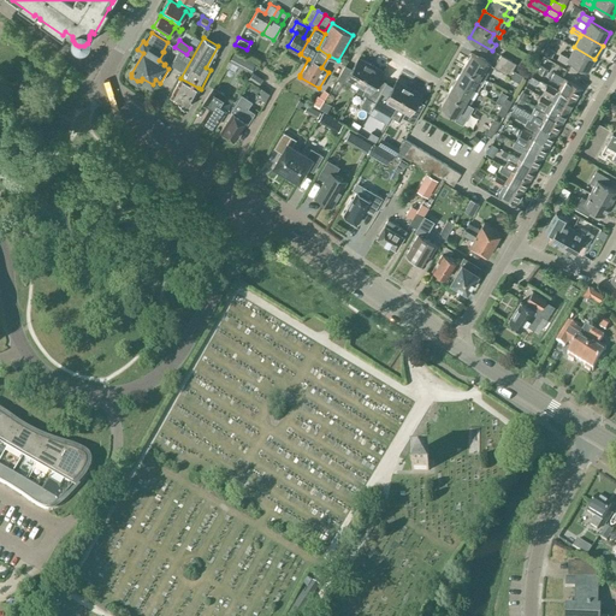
[(538,53),(542,46),(535,42),(532,49),(538,53)]
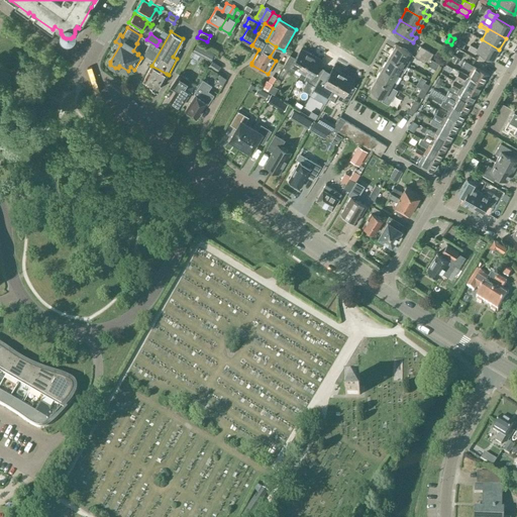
[(499,49),(482,39),(478,48),(470,44),(468,49),(476,54),(477,52),(493,61),(499,49)]
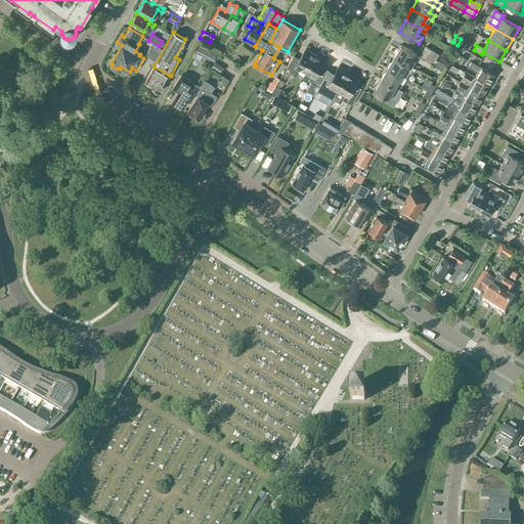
[(218,51),(200,42),(194,52),(213,61),(218,51)]
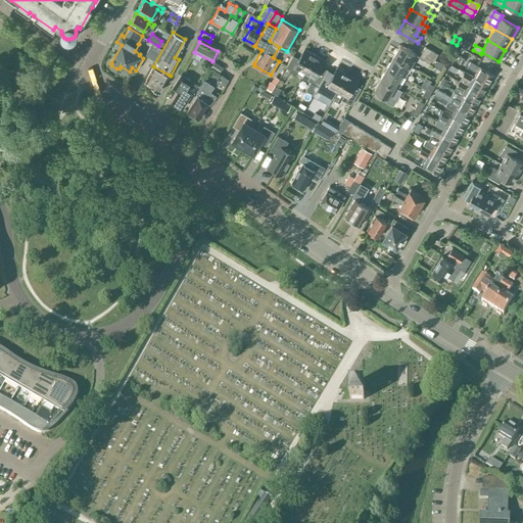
[(162,49),(152,43),(144,55),(154,61),(162,49)]
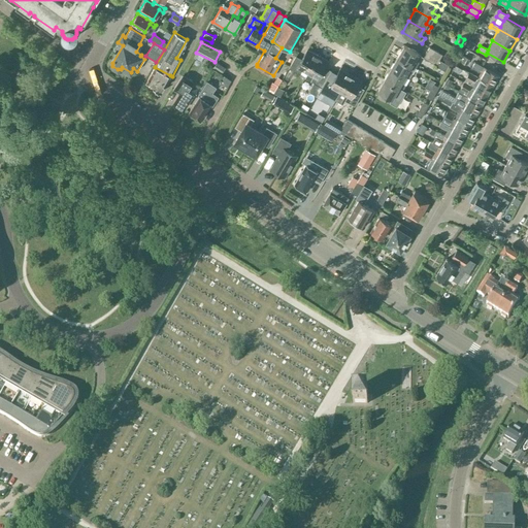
[(419,54),(404,45),(397,57),(411,65),(416,67),(419,62),(415,60),(419,54)]
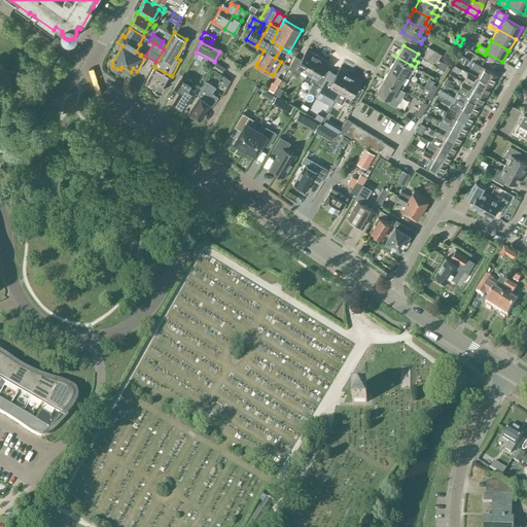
[(428,46),(425,51),(438,60),(442,55),(428,46)]
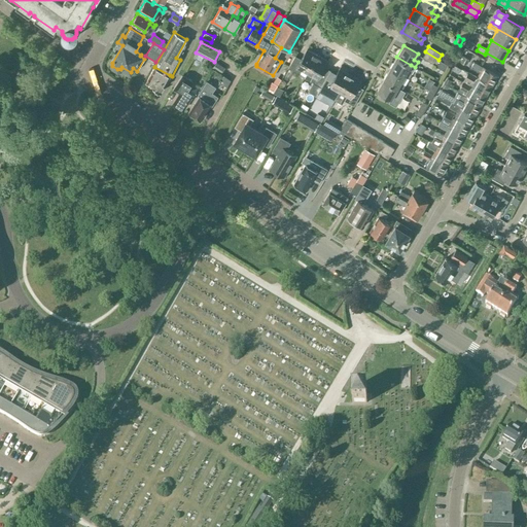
[(302,70),(307,73),(317,55),(307,49),(301,59),(295,56),(288,68),(299,74),(302,70)]
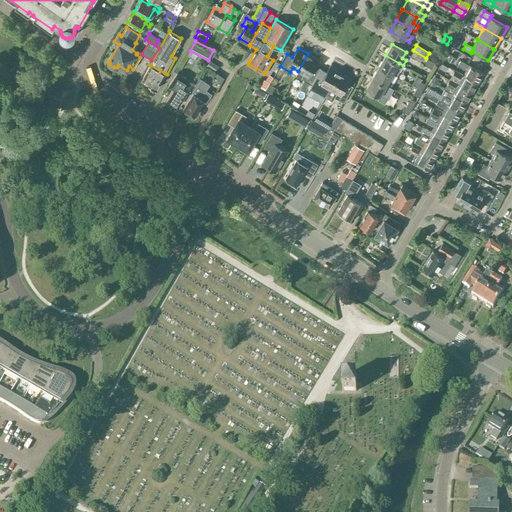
[(423,63),(426,58),(413,50),(410,56),(423,63)]
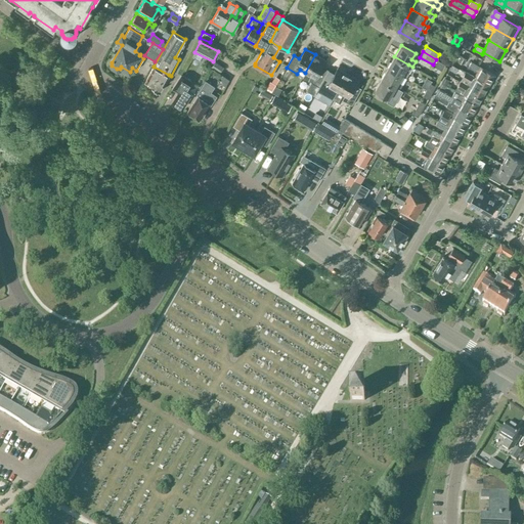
[(325,60),(315,54),(305,73),(310,76),(308,80),(311,82),(306,91),(313,95),(318,86),(319,86),(325,74),(320,71),(325,60)]
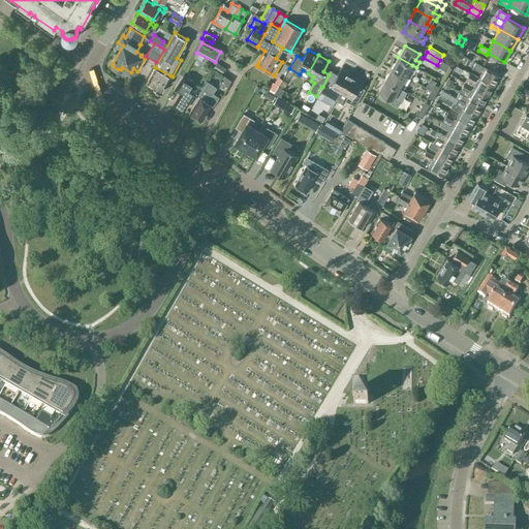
[(412,65),(398,57),(392,67),(406,76),(410,79),(413,73),(409,71),(412,65)]
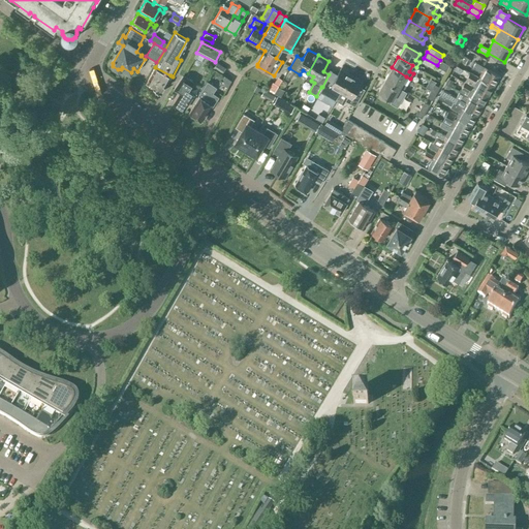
[(225,68),(217,62),(213,68),(222,73),(225,68)]
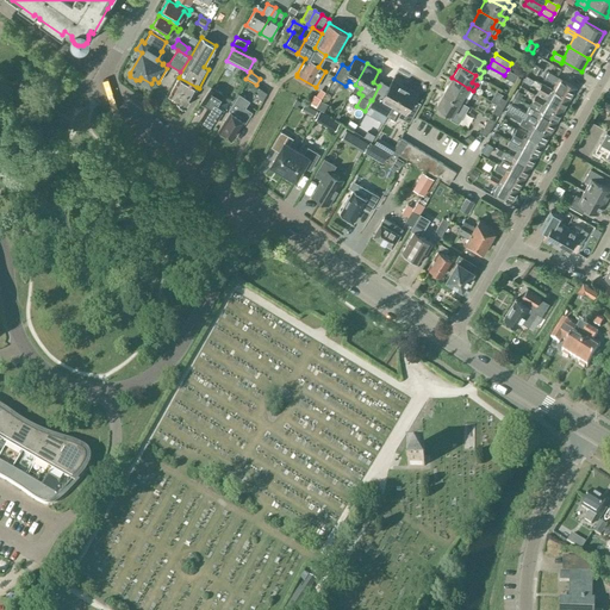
[(555,83),(552,89),(570,99),(576,87),(548,72),(545,78),(555,83)]
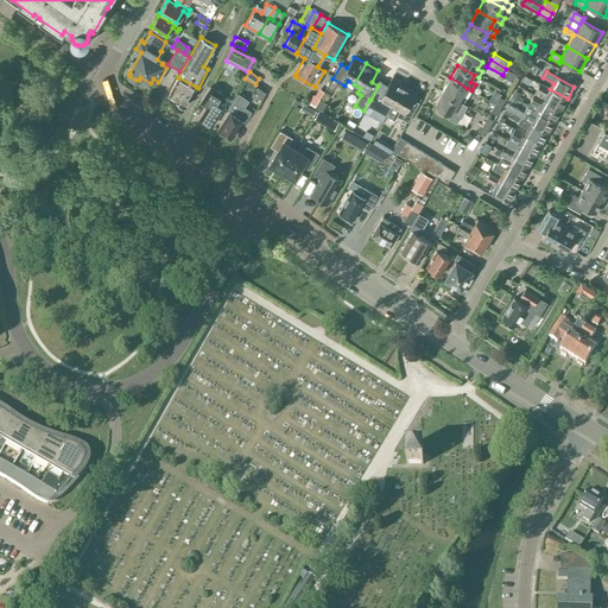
[(196,87),(178,77),(169,95),(177,100),(176,101),(185,107),(196,87)]
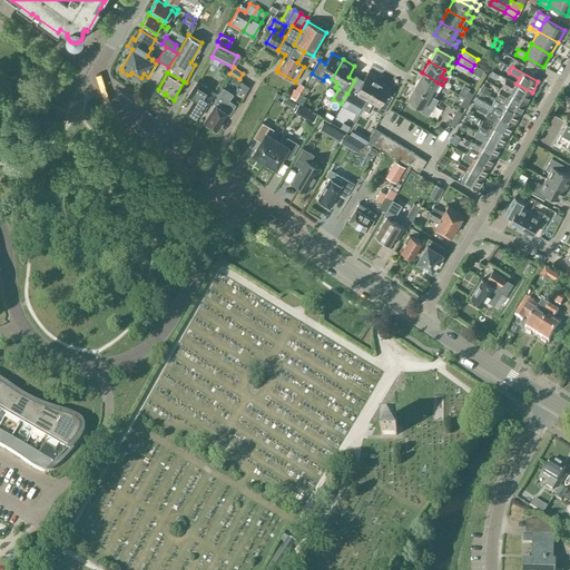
[(433,88),(438,82),(422,72),(414,85),(430,94),(434,97),(438,91),(433,88)]
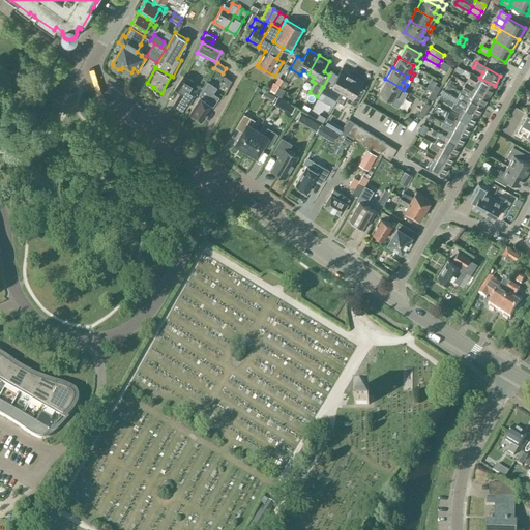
[(335,79),(329,75),(323,87),(333,93),(335,89),(342,92),(352,75),(342,68),(335,79)]
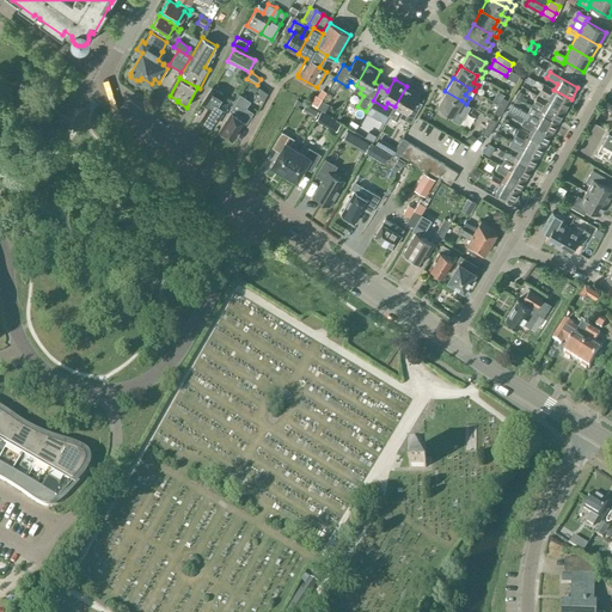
[(537,95),(548,101),(564,110),(571,99),(554,90),(543,83),(539,90),(540,90),(537,95)]
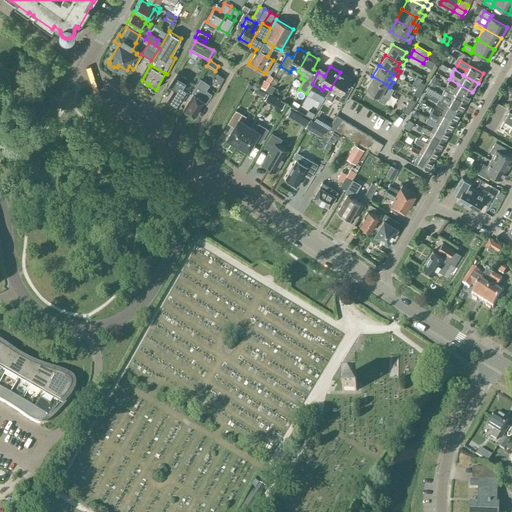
[(344,87),(350,78),(340,72),(330,89),(325,97),(332,101),(334,97),(343,103),(350,91),(344,87)]
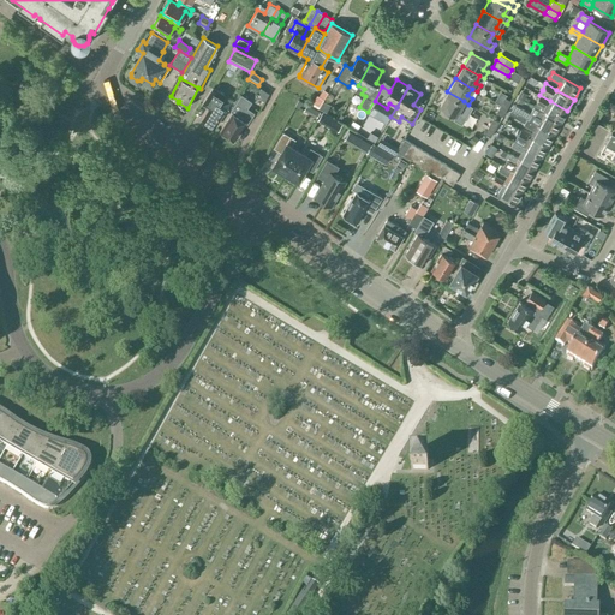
[(202,118),(215,126),(226,111),(215,103),(221,94),(212,88),(203,101),(208,106),(207,108),(209,108),(202,118)]
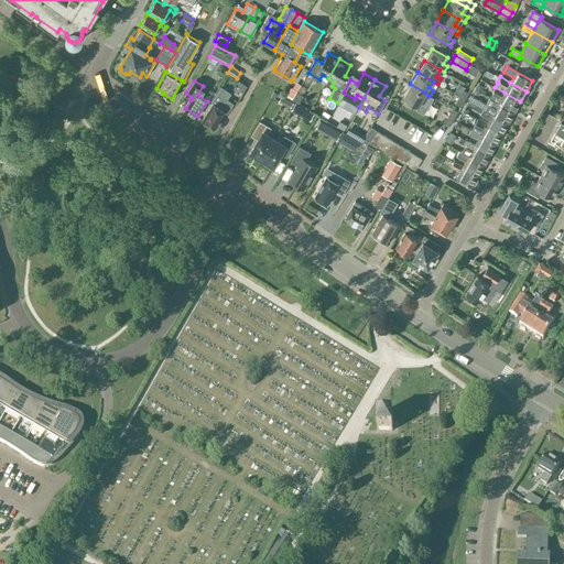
[(425,93),(410,84),(403,96),(423,108),(426,102),(422,99),(425,93)]
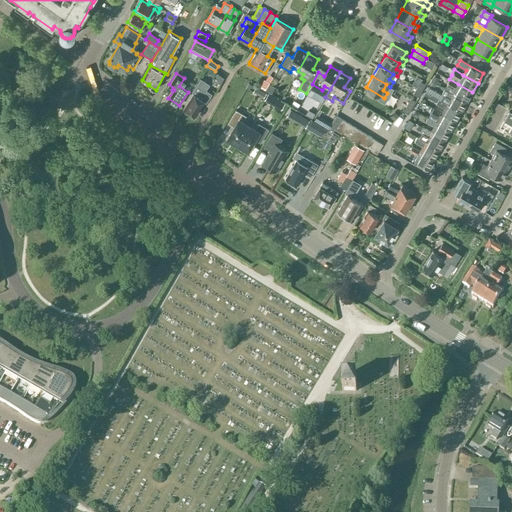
[(189,100),(184,108),(195,116),(205,102),(206,103),(212,94),(206,89),(210,84),(201,78),(187,99),(189,100)]
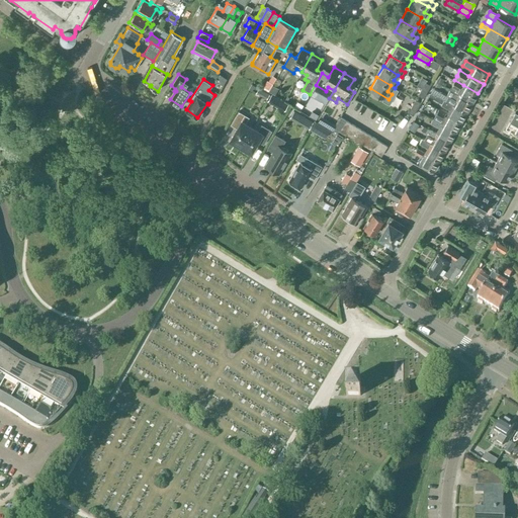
[(273,83),(268,80),(263,88),(268,91),(273,83)]
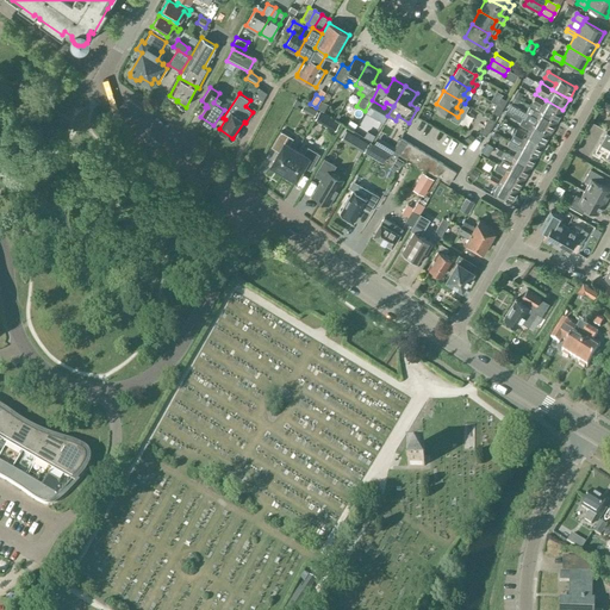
[(531,107),(540,111),(556,122),(562,110),(546,100),(535,94),(531,100),(535,103),(531,107)]
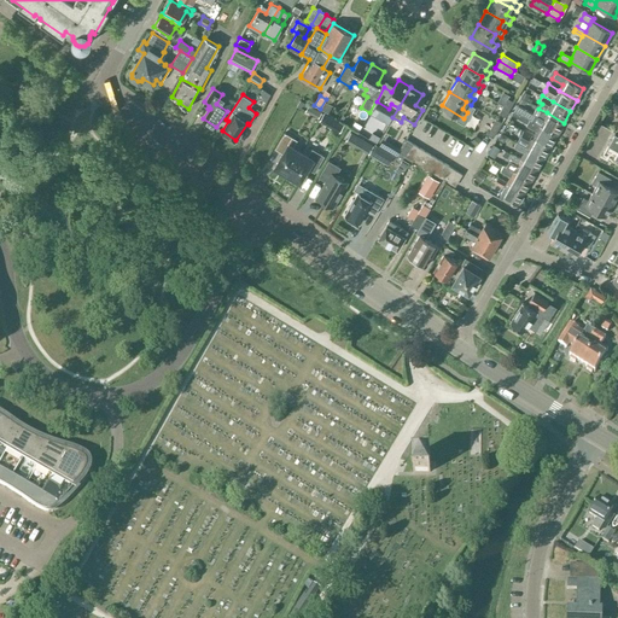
[(502,105),(509,109),(513,101),(507,98),(502,105)]
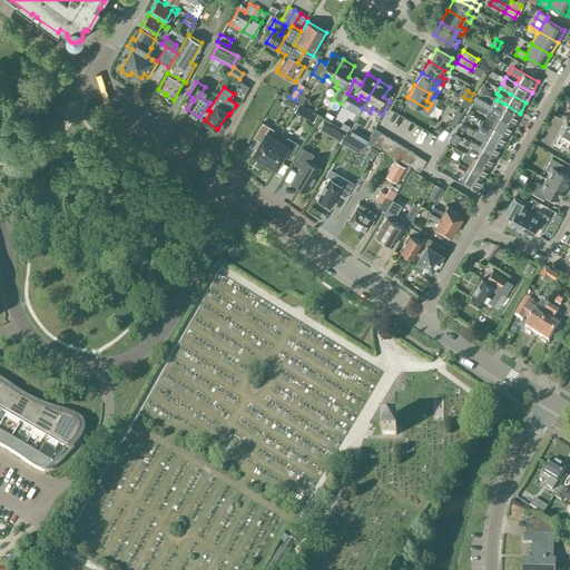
[(470,100),(463,97),(460,105),(465,108),(470,100)]
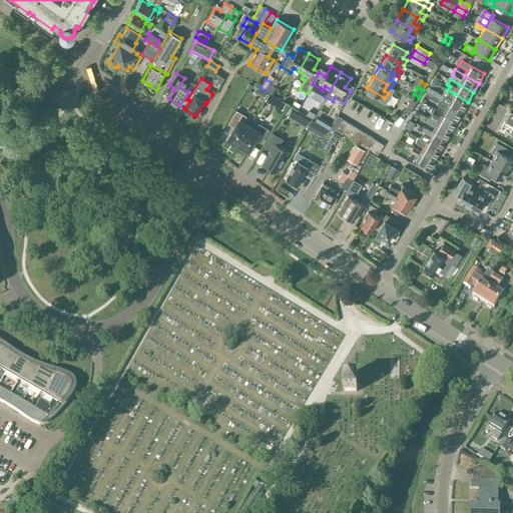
[(452,96),(448,103),(462,111),(468,102),(447,90),(445,89),(442,94),(449,98),(450,95),(452,96)]
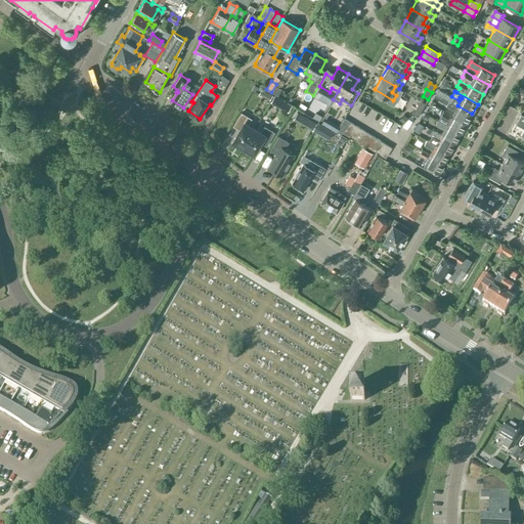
[(280,100),(274,96),(270,103),(276,107),(280,100)]
